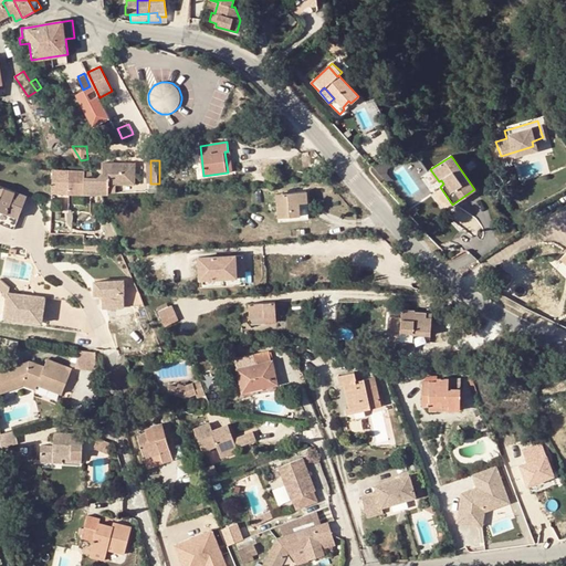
[(101,176),(107,194),(108,194),(108,185),(137,186),(138,164),(125,164),(125,167),(118,167),(119,164),(104,163),(104,173),(101,176)]
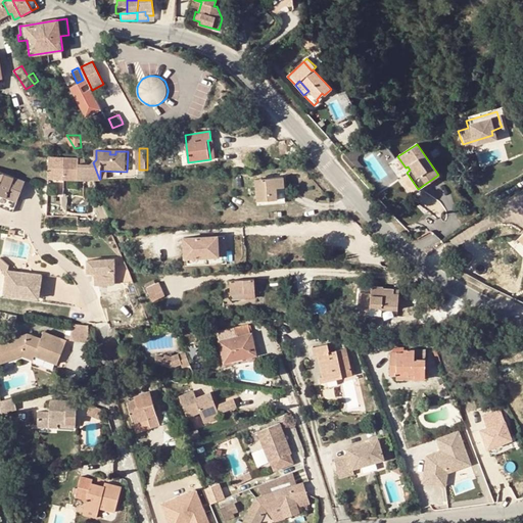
[(86,164),(86,179),(99,180),(99,179),(93,162),(91,164),(86,164)]
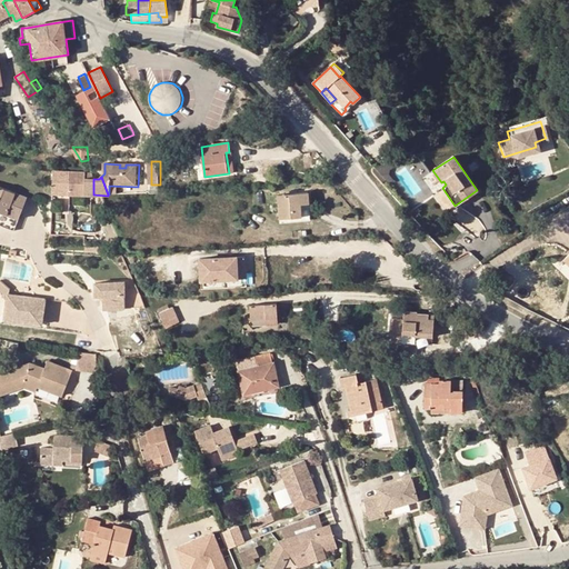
[(0,187),(0,225),(15,230),(27,197),(0,187)]
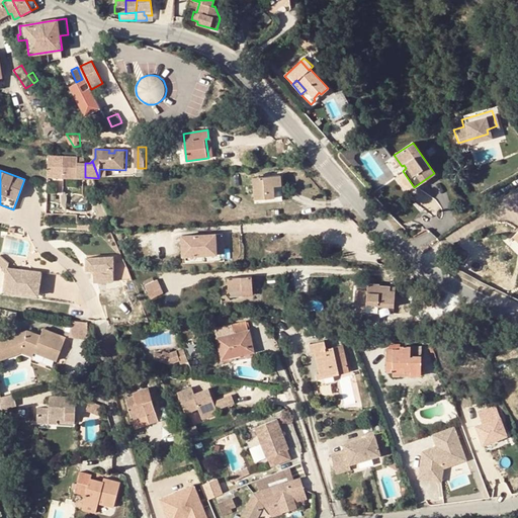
[(414,187),(403,171),(398,174),(410,191),(414,187)]
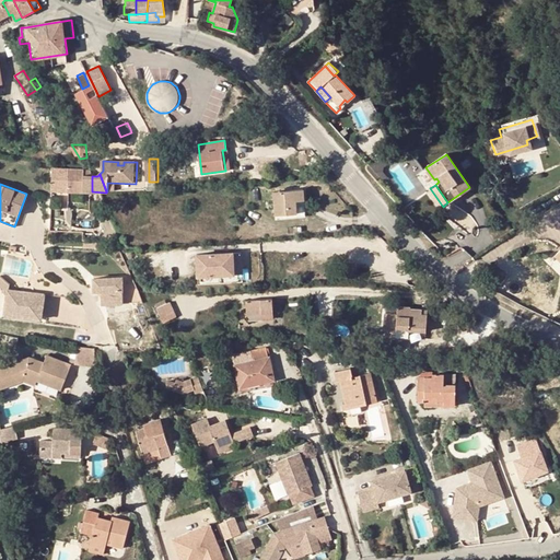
[(275,191),(276,214),(298,213),(296,201),(304,200),(304,189),(275,191)]
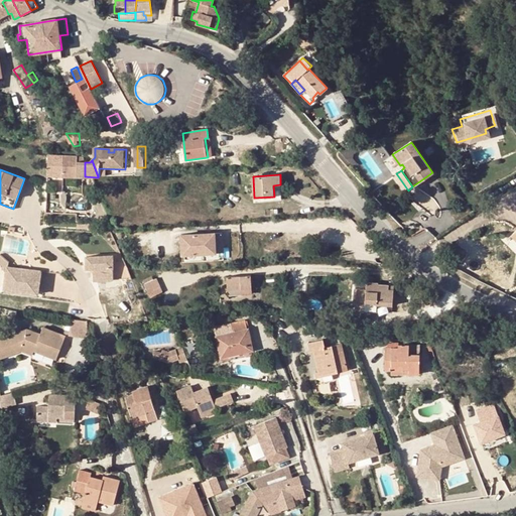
[(274,197),(254,198),(255,202),(281,200),(280,184),(273,185),(274,197)]
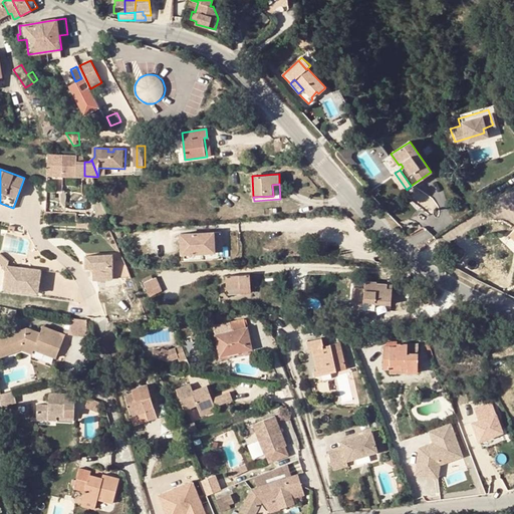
[(180,228),(181,247),(199,246),(199,243),(204,243),(204,246),(217,245),(216,226),(180,228)]
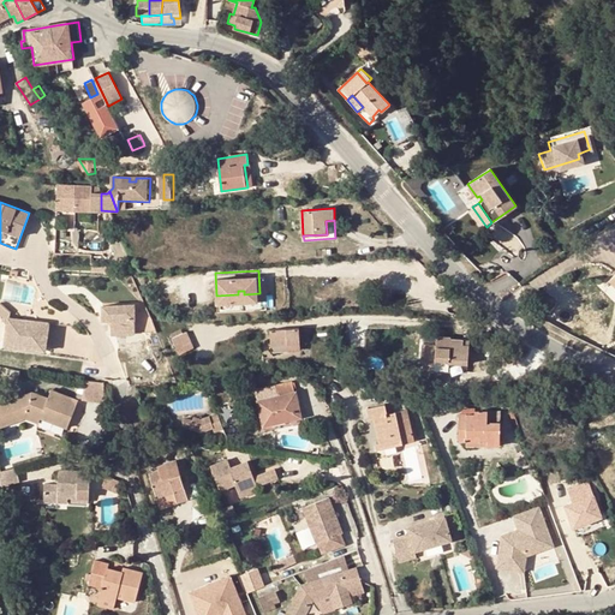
[(135,305),(103,305),(103,318),(112,318),(135,318),(135,305)]
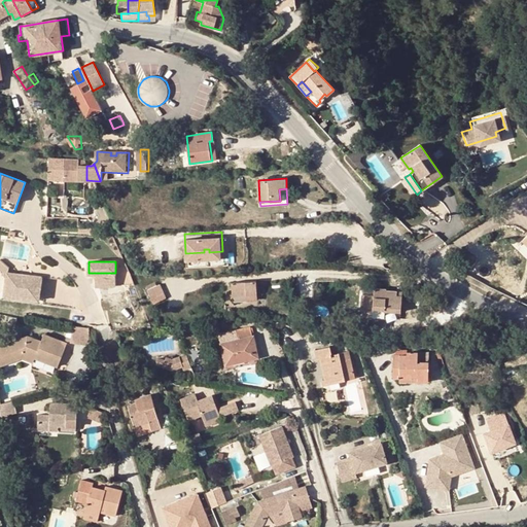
[(32,277),(0,272),(0,295),(29,301),(32,277)]
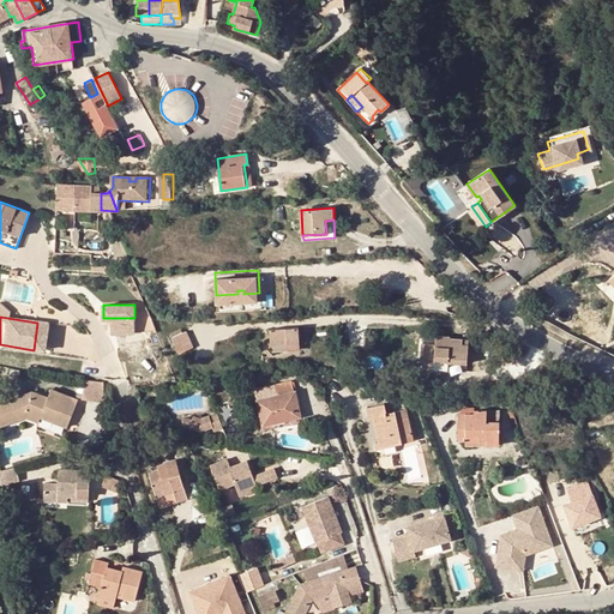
[(112,318),(112,333),(134,333),(134,318),(112,318)]
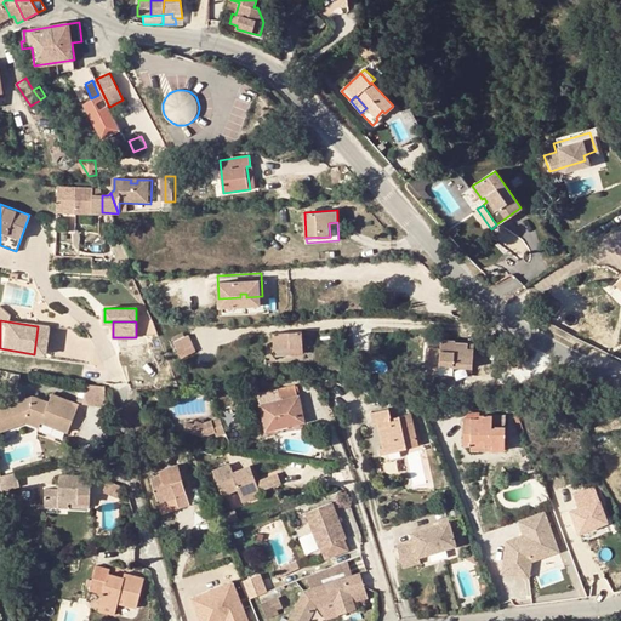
[(302,332),(274,334),(275,355),(303,353),(302,332)]
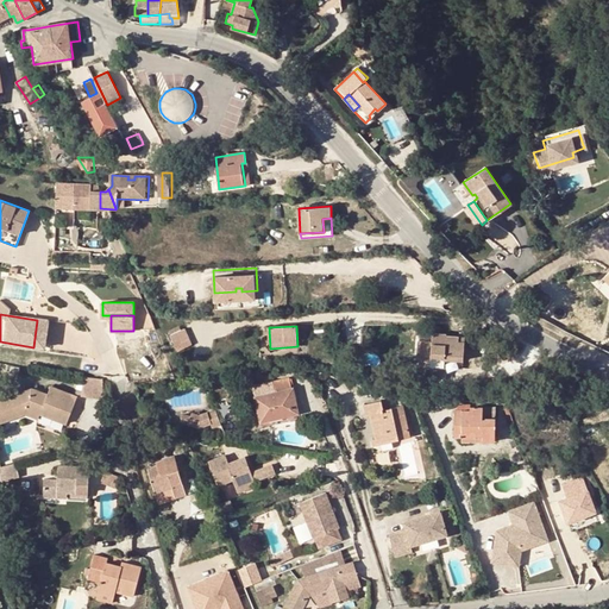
[(184,330),(171,336),(179,350),(190,345),(184,330)]
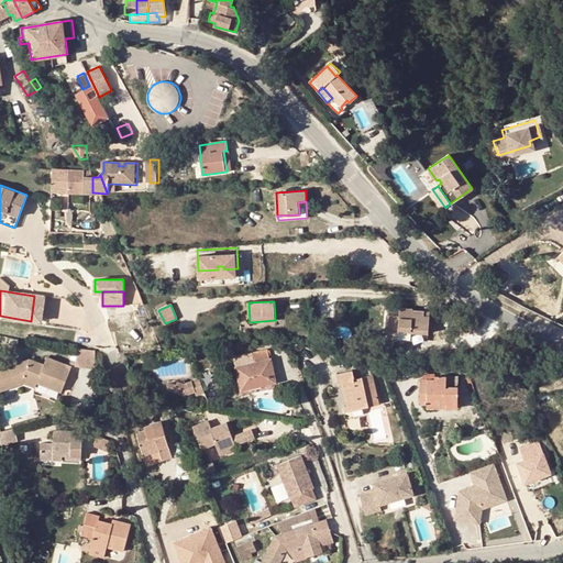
[(412,309),(400,308),(399,339),(411,340),(411,332),(428,333),(429,316),(424,316),(424,311),(414,310),(412,309)]
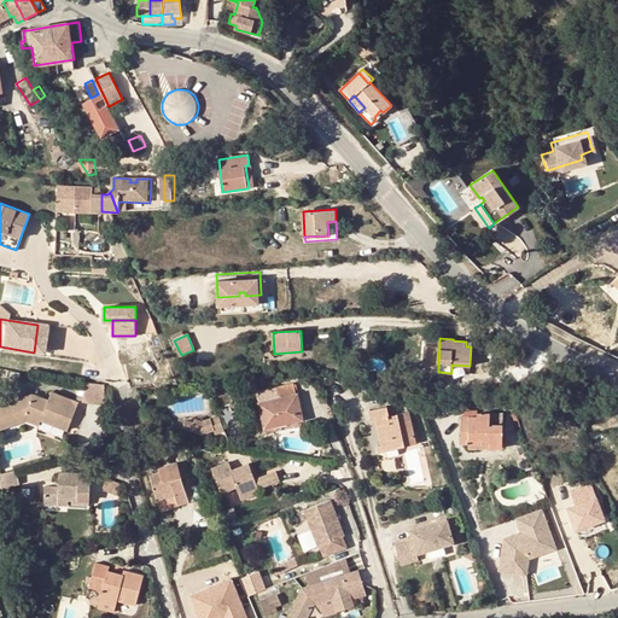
[(86,383),(83,401),(106,404),(105,384),(86,383)]
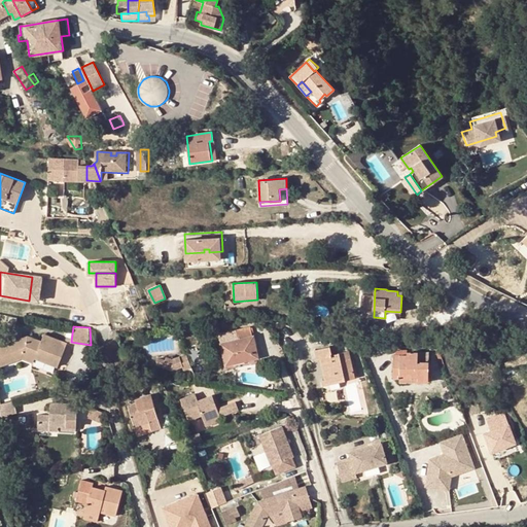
[(237,330),(219,335),(226,365),(258,358),(253,336),(251,327),(237,330)]
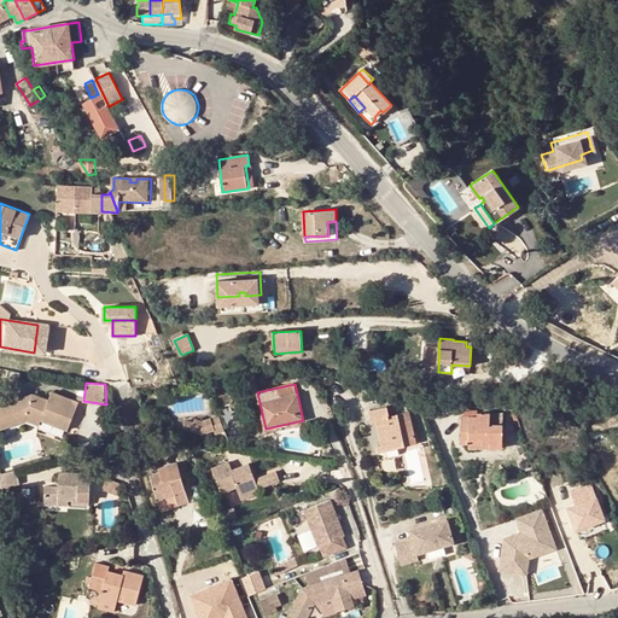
[(0,402),(0,421),(28,414),(29,409),(44,415),(42,419),(70,429),(75,417),(70,414),(71,409),(76,410),(80,403),(52,394),(50,400),(31,394),(0,402)]
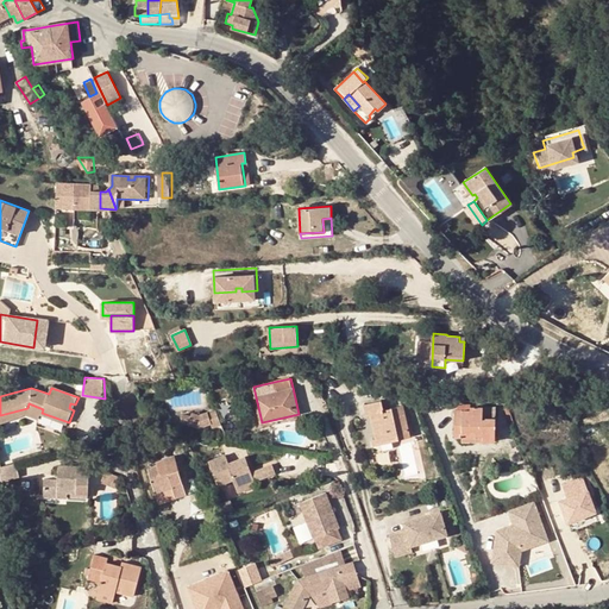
[(431,394),(431,400),(429,408),(444,408),(444,394),(431,394)]
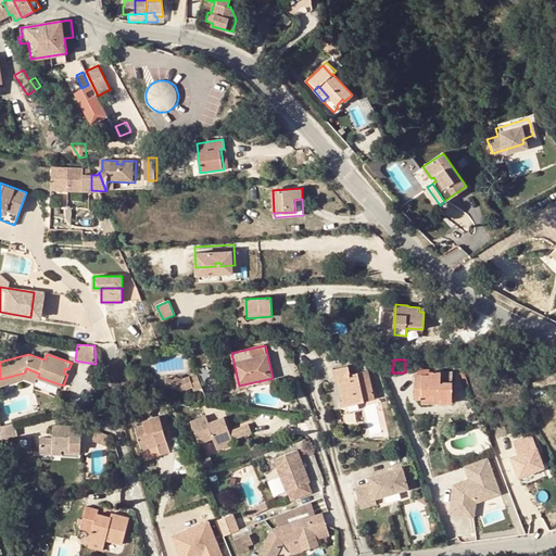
[(363,397),(364,401),(374,399),(367,371),(351,375),(349,367),(332,370),(335,379),(339,379),(343,402),(363,397)]
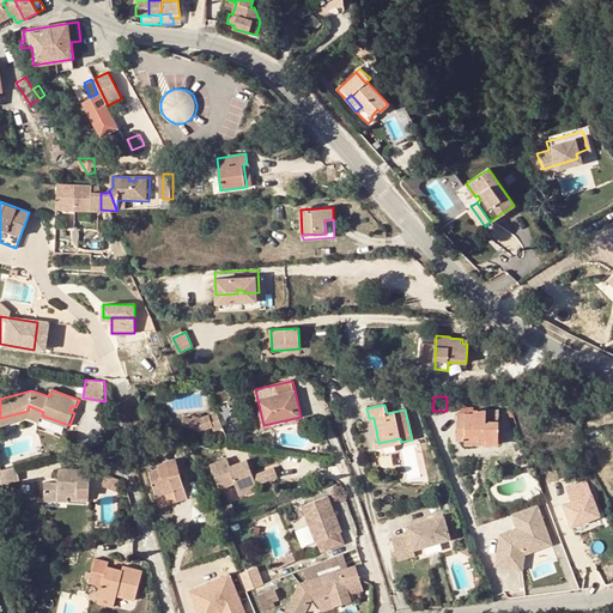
[(28,411),(0,418),(0,422),(28,416),(41,420),(42,416),(43,412),(29,406),(28,411)]
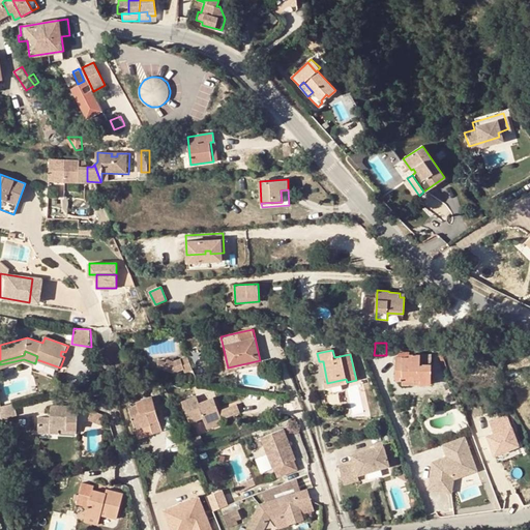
[(188,353),(181,355),(184,364),(185,367),(193,365),(188,353)]
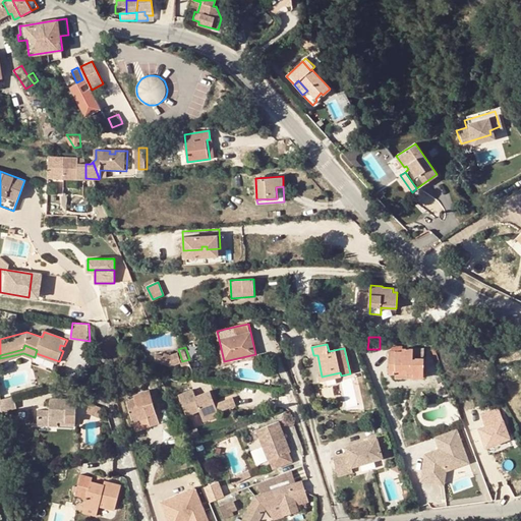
[(166,350),(164,352),(162,358),(171,361),(181,358),(178,349),(171,352),(166,350)]
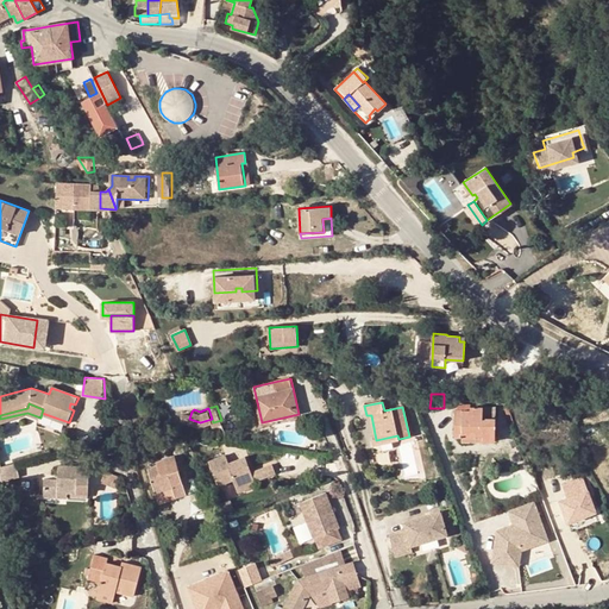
[(483,435),(483,443),(495,443),(495,419),(483,419),(483,408),(470,408),(471,412),(456,410),(456,438),(463,438),(477,438),(477,435),(483,435)]
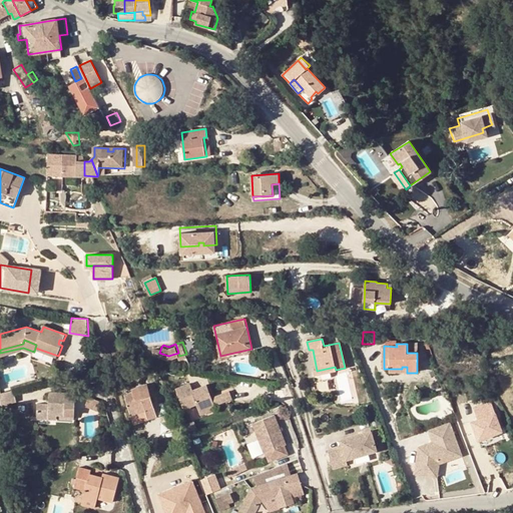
[(417,345),(407,344),(407,353),(417,353),(417,345)]
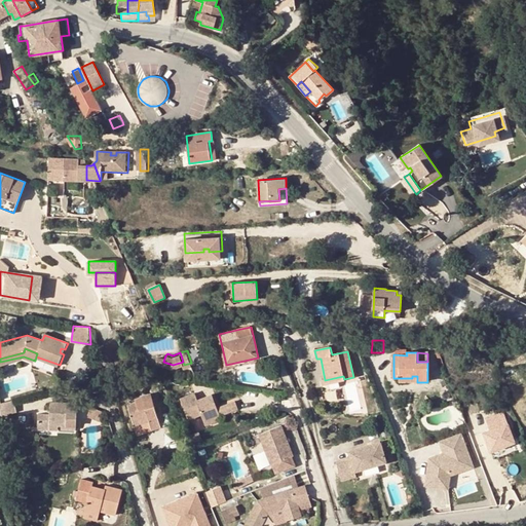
[(158,353),(156,359),(163,362),(165,355),(158,353)]
